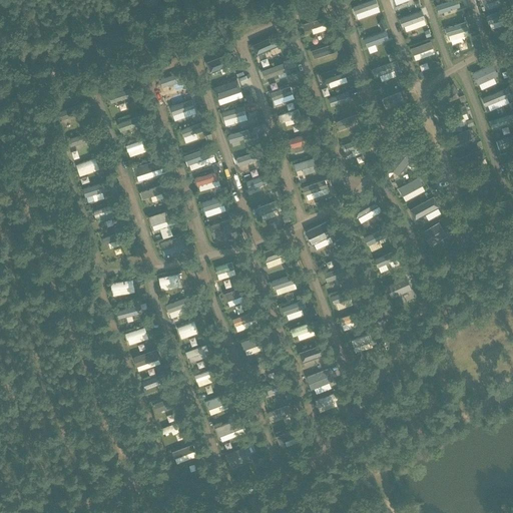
[(375,0),(371,0),(353,7),(355,14),(356,14),(378,6),(375,0)]
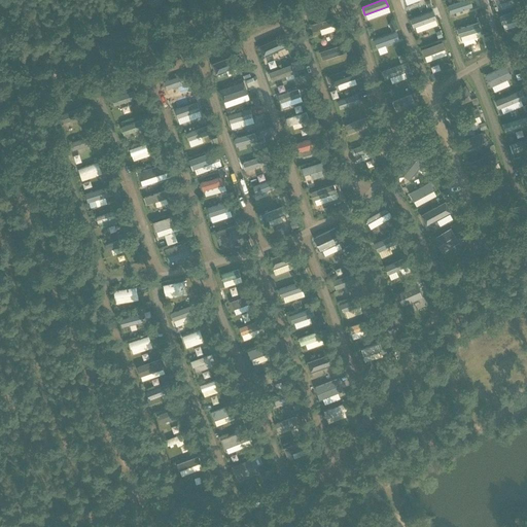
[(469,0),(465,0),(448,6),(451,14),(472,7),(469,0)]
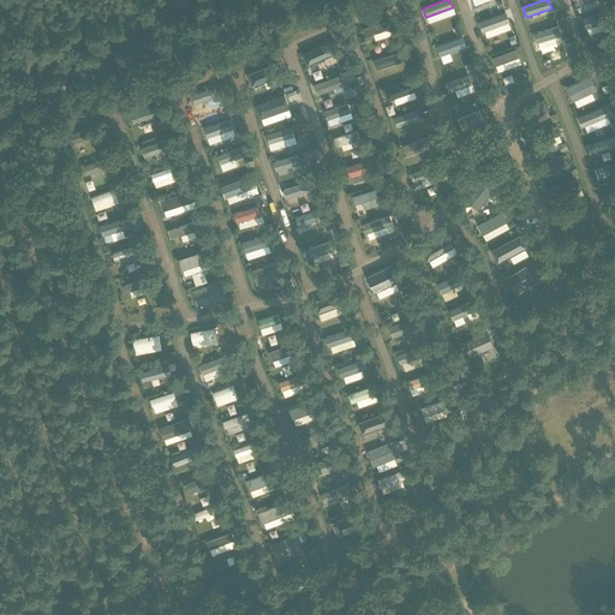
[(607,12),(583,21),(586,30),(587,30),(608,23),(610,22),(607,12)]
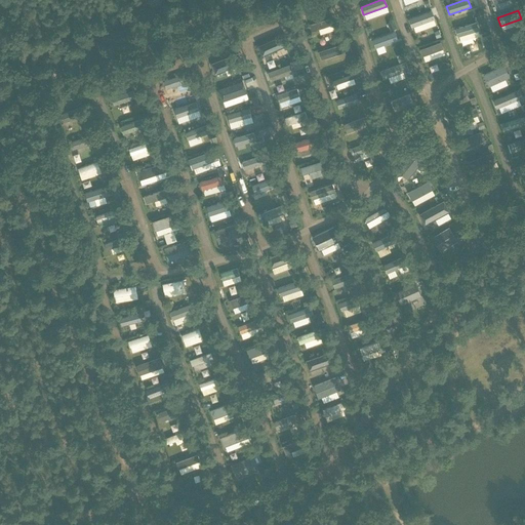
[(432,11),(408,19),(411,28),(413,27),(434,19),(435,19),(432,11)]
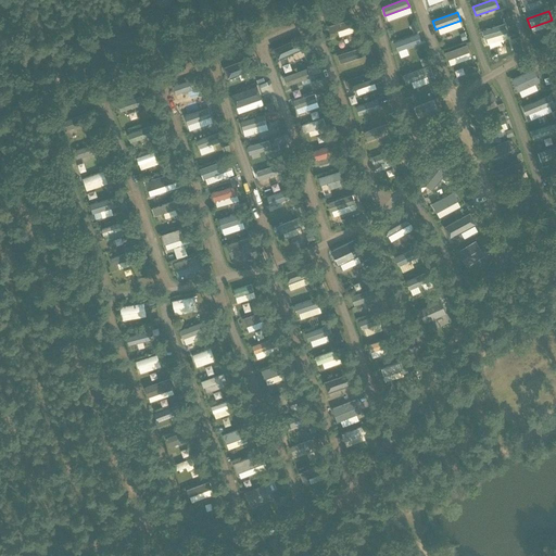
[(326,25),(328,33),(341,28),(339,22),(326,25)]
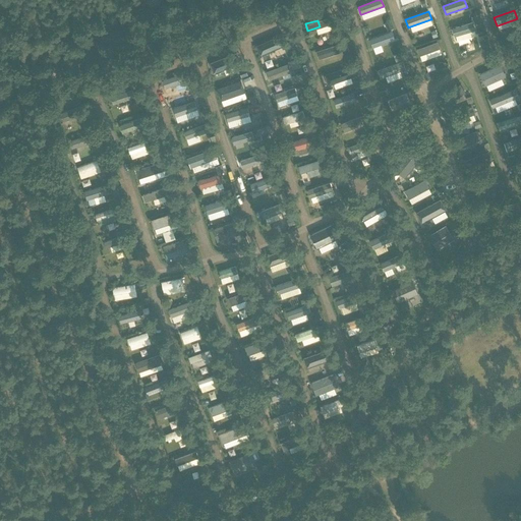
[(473,22),(452,29),(454,37),(456,37),(474,31),(475,31),(473,22)]
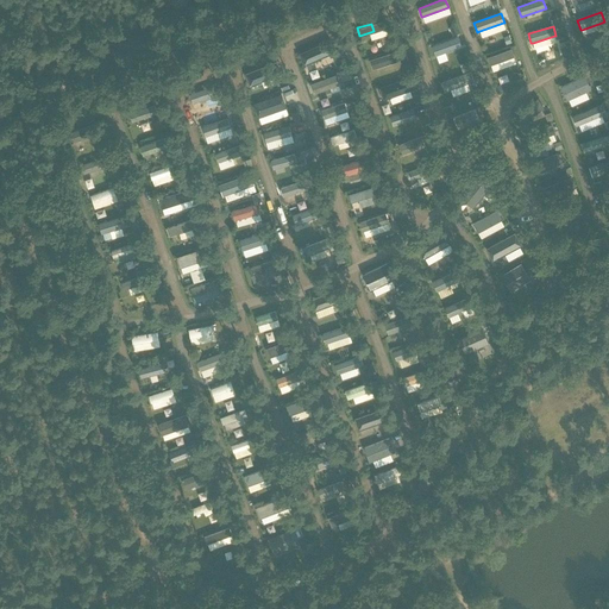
[(457,37),(432,46),(435,56),(437,56),(445,52),(460,46),(457,37)]
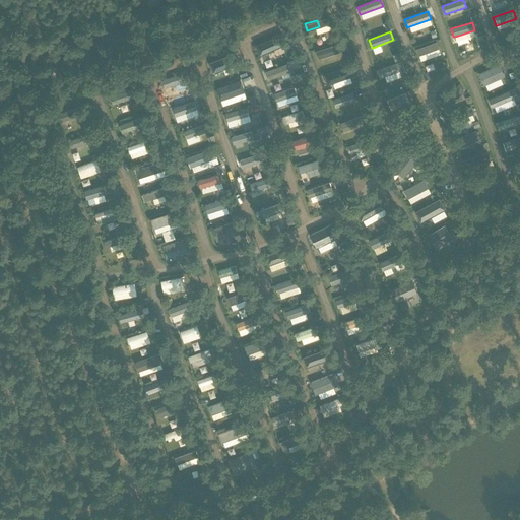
[(281,35),(255,46),(260,56),(286,45),(281,35)]
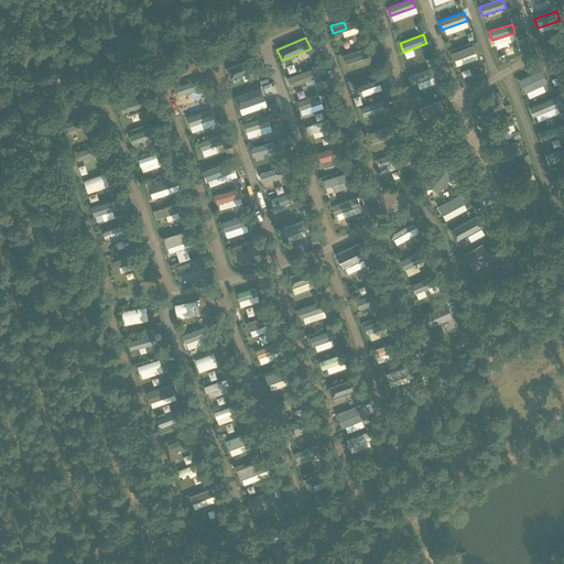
[(474,45),(451,53),(454,61),(455,61),(476,53),(474,45)]
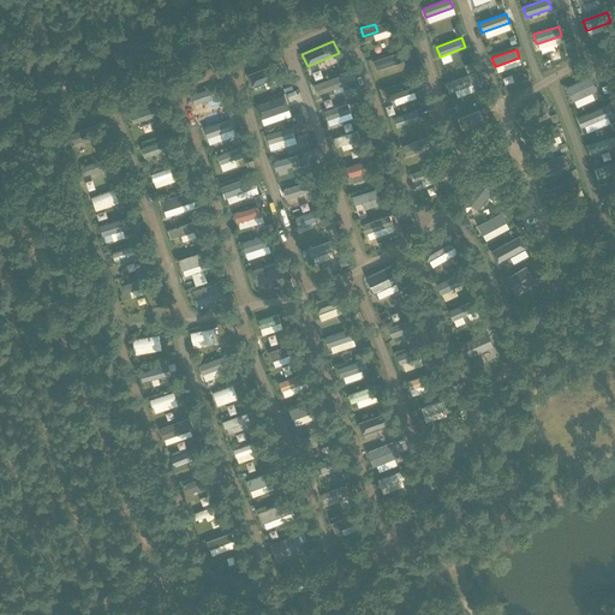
[(398,53),(372,60),(376,70),(401,63),(398,53)]
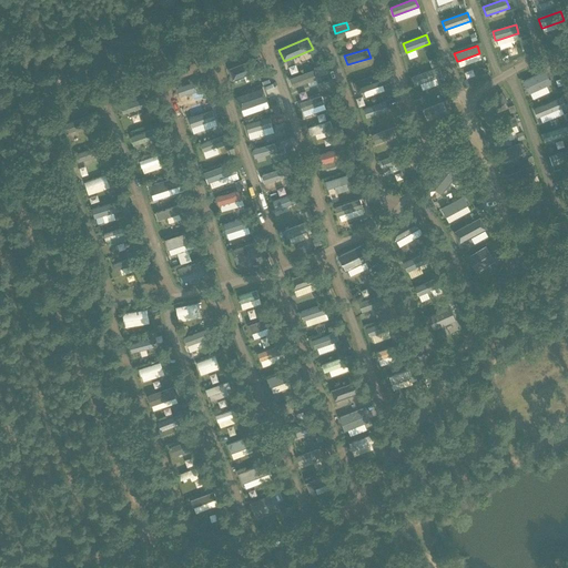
[(320,56),(313,58),(315,66),(322,63),(320,56)]
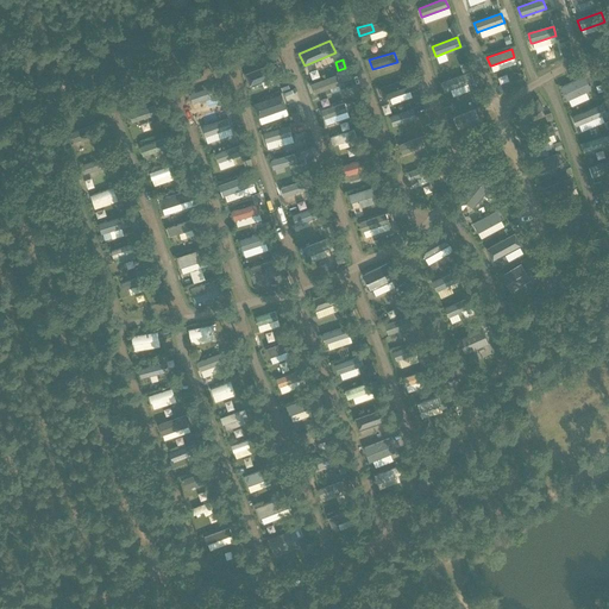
[(276,62),(245,74),(250,86),(281,74),(276,62)]
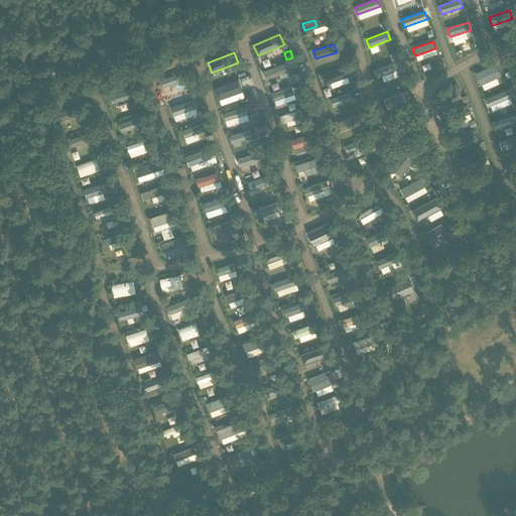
[(398,61),(374,71),(377,78),(382,77),(396,71),(401,69),(398,61)]
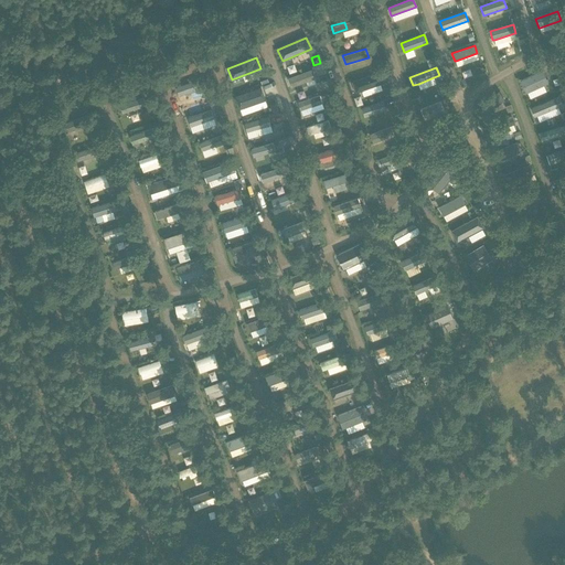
[(486,67),(478,71),(480,77),(488,74),(486,67)]
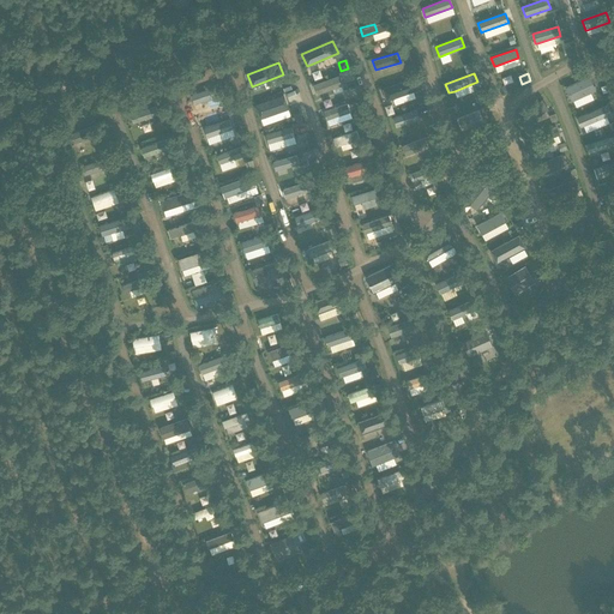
[(339,76),(313,84),(317,95),(343,85),(339,76)]
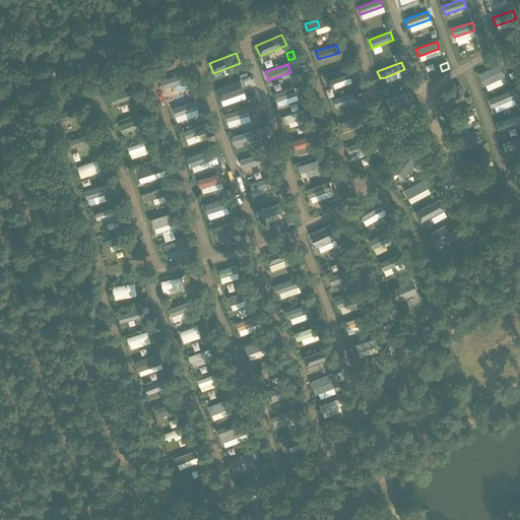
[(499,65),(478,74),(484,86),(485,85),(488,90),(503,84),(500,79),(505,77),(499,65)]
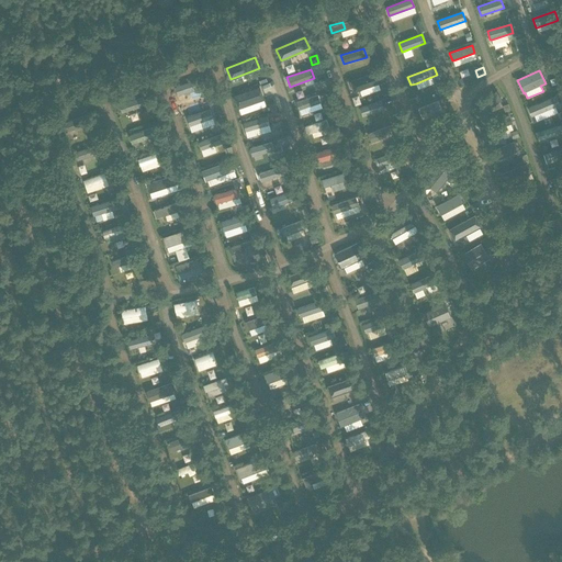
[(379,71),(350,81),(353,92),(360,90),(361,96),(380,90),(378,83),(383,82),(379,71)]
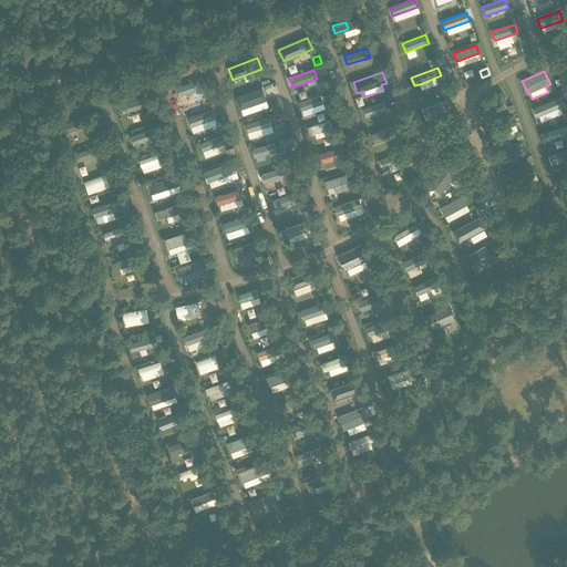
[(267,74),(260,76),(263,84),(269,82),(267,74)]
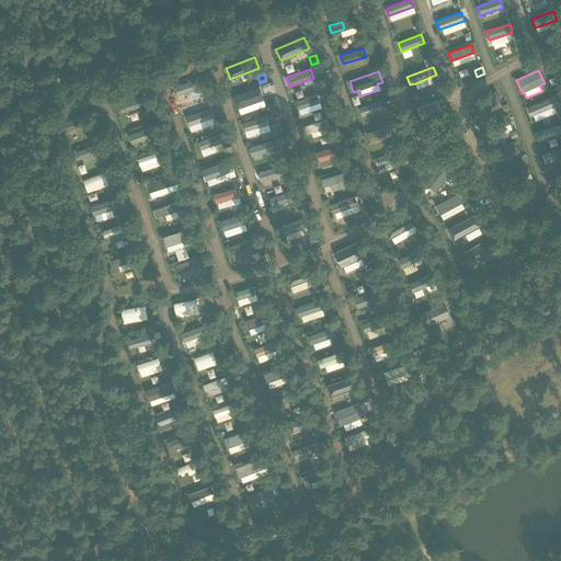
[(203,87),(201,79),(175,87),(178,95),(203,87)]
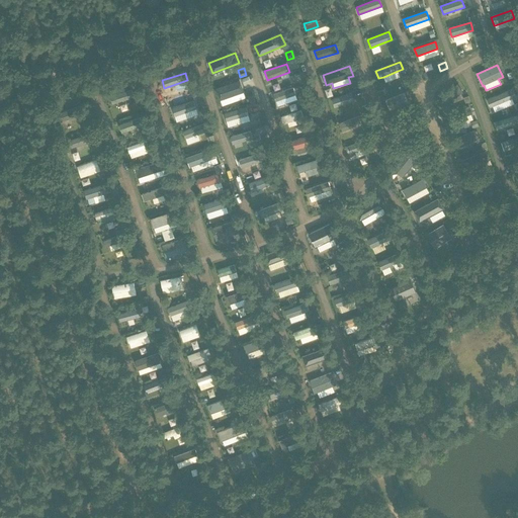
[(239,80),(216,89),(220,100),(243,92),(239,80)]
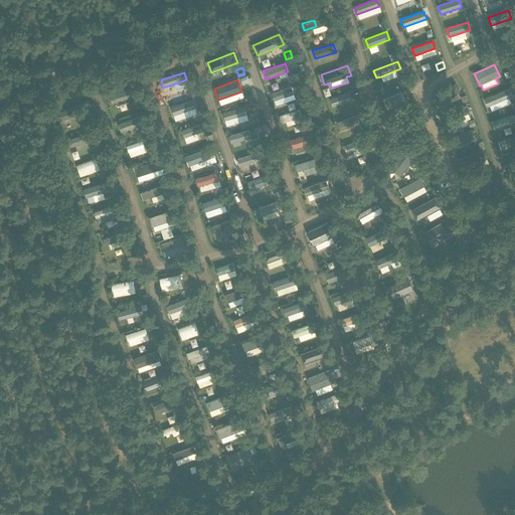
[(355,79),(348,81),(350,88),(357,86),(355,79)]
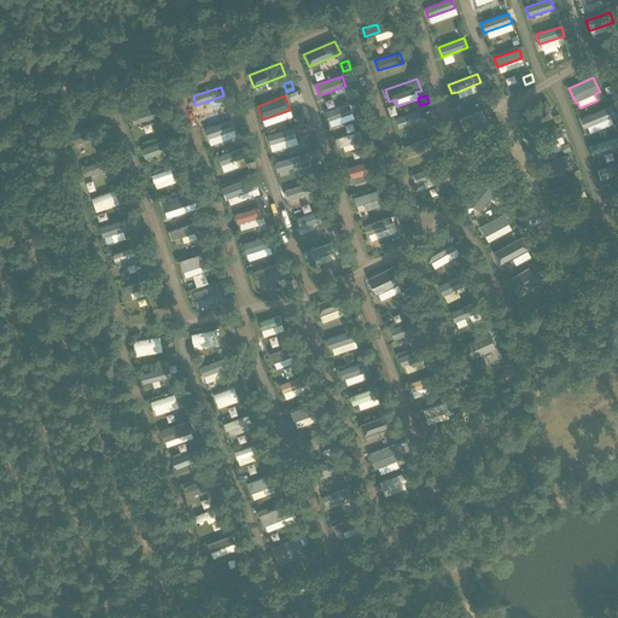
[(546,100),(526,114),(532,123),(552,110),(546,100)]
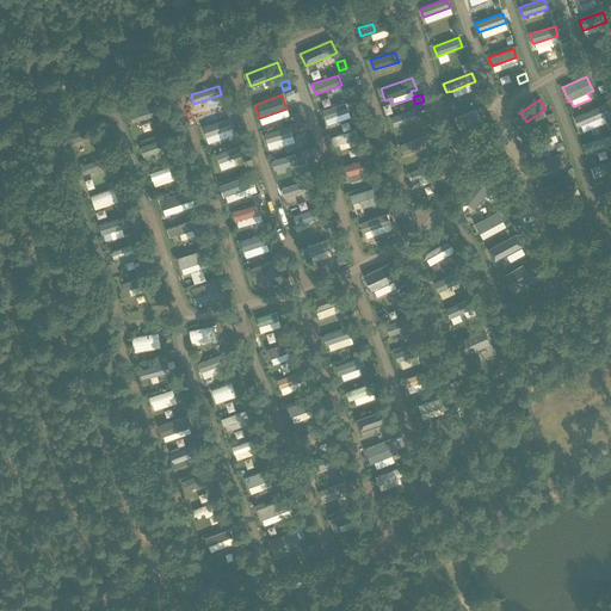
[(345,103),(322,111),(325,119),(349,112),(345,103)]
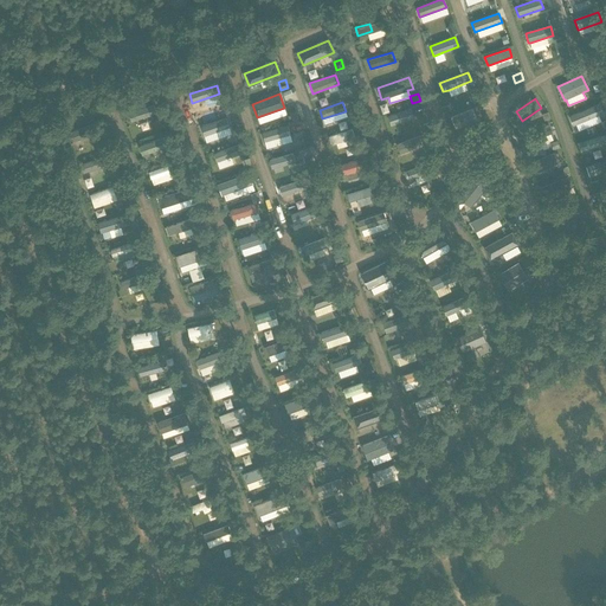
[(154,104),(129,113),(131,122),(156,114),(154,104)]
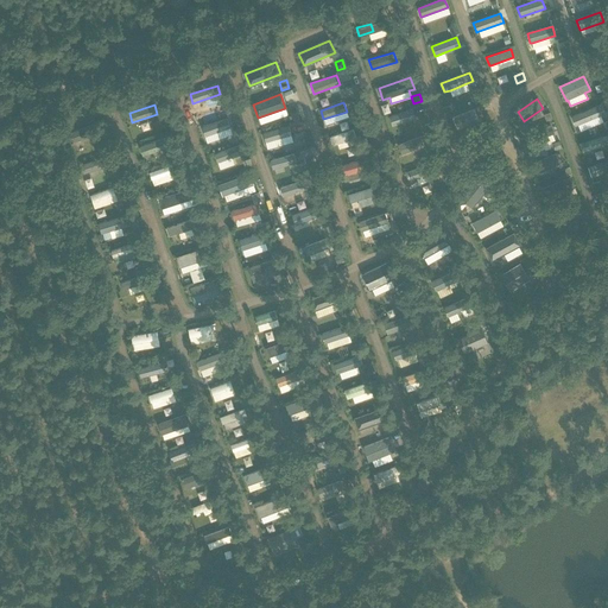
[(601,105),(571,116),(575,126),(580,125),(601,115),(605,114),(601,105)]
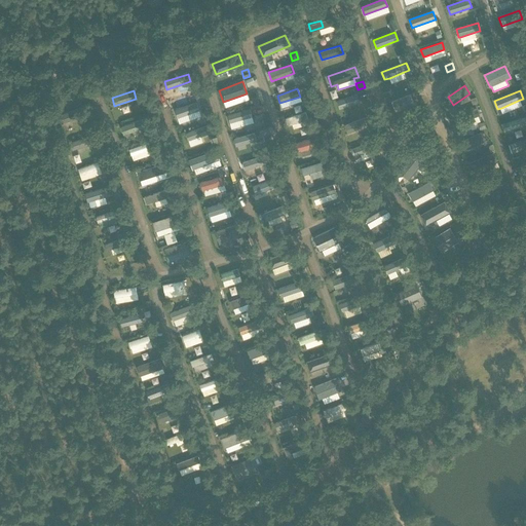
[(357,95),(337,101),(339,109),(360,102),(357,95)]
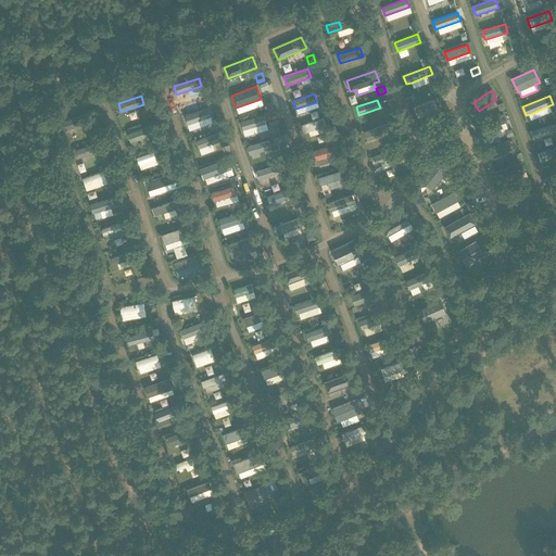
[(433,100),(414,108),(416,114),(436,106),(433,100)]
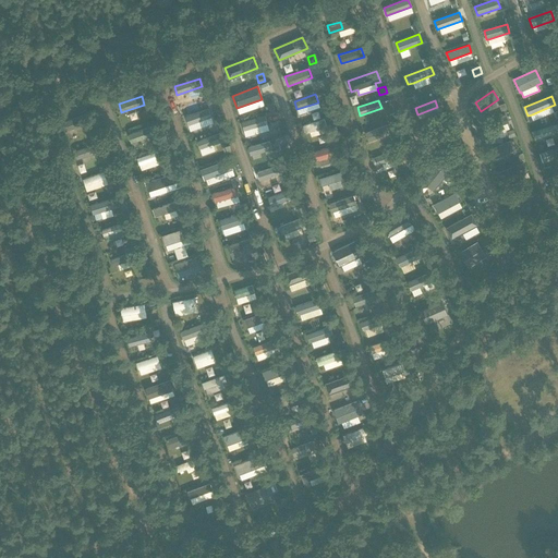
[(208,109),(185,117),(190,131),(213,123),(208,109)]
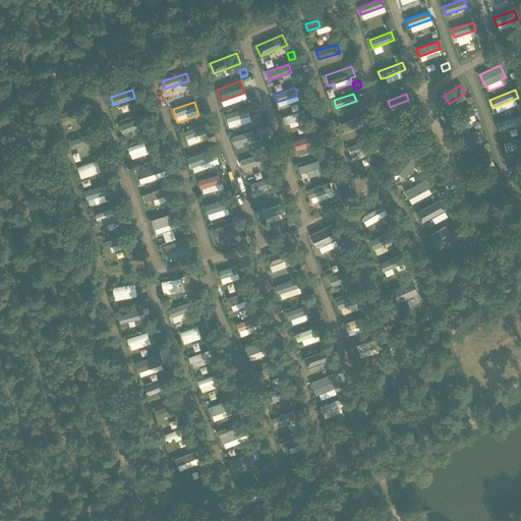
[(81,107),(58,114),(61,122),(84,115),(81,107)]
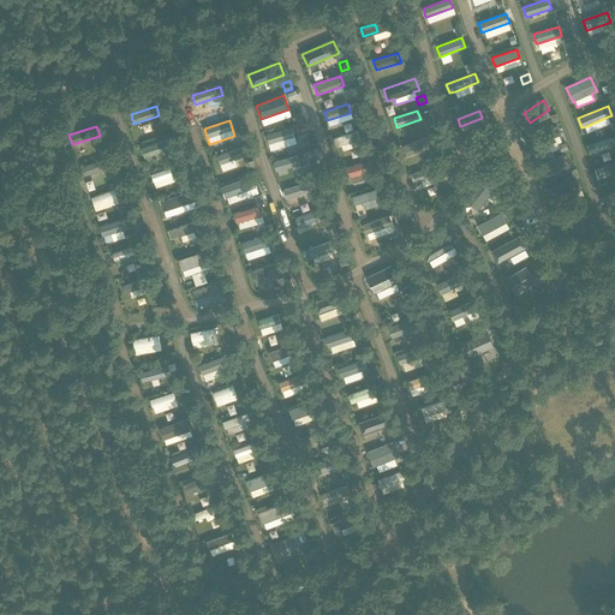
[(557,126),(526,139),(530,148),(532,147),(535,153),(561,142),(559,136),(560,135),(557,126)]
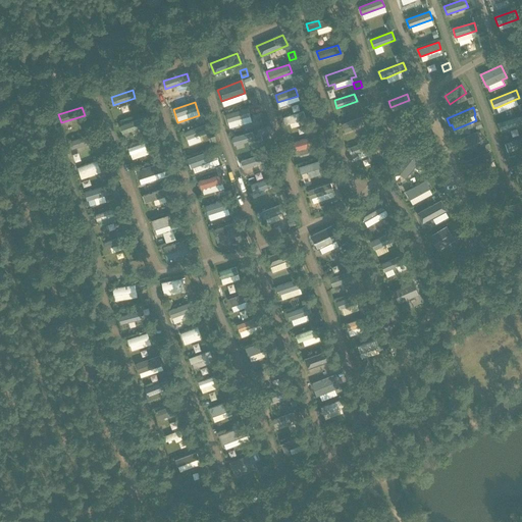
[(248,108),(225,114),(229,128),(252,121),(248,108)]
